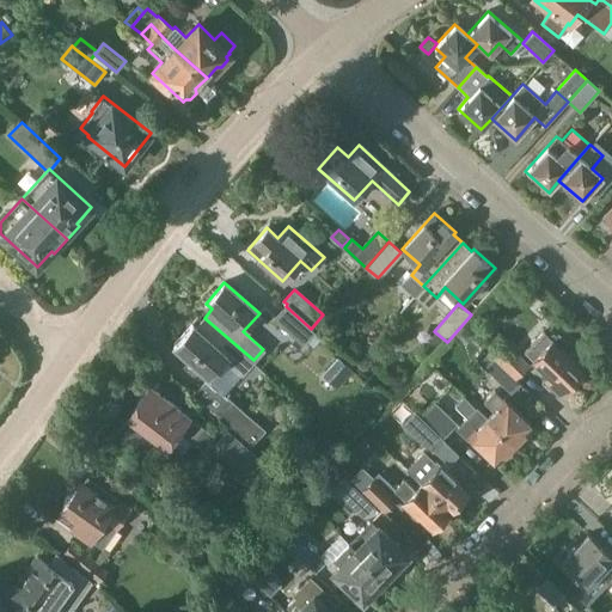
[(311,329),(286,306),(274,319),(303,344),(314,331),(311,329)]
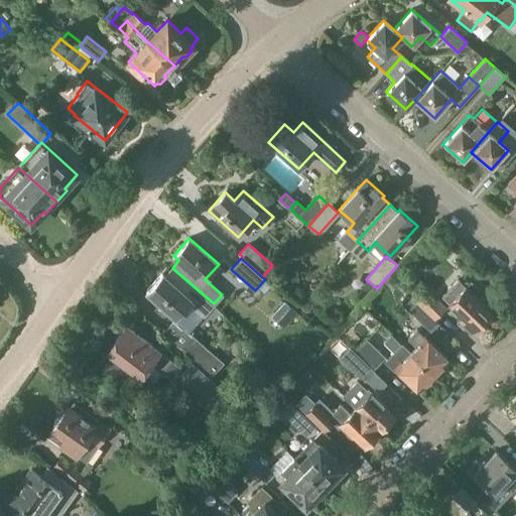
[(162,273),(146,291),(175,317),(189,301),(205,314),(214,303),(172,268),(165,276),(162,273)]
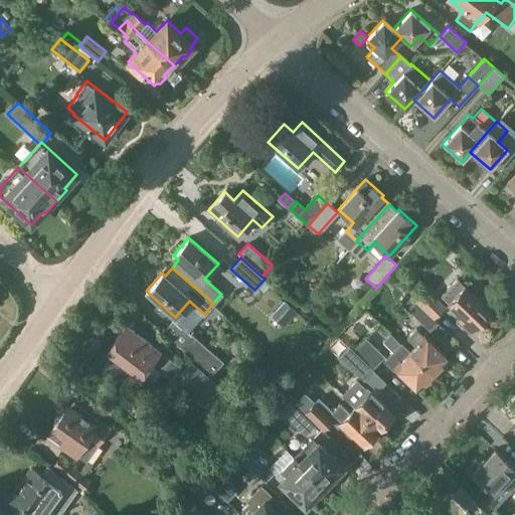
[(485,293),(480,298),(474,292),(478,287),(471,281),(469,283),(466,280),(463,284),(458,279),(442,296),(449,303),(449,304),(462,316),(458,320),(471,332),(491,311),(497,305),(485,293)]
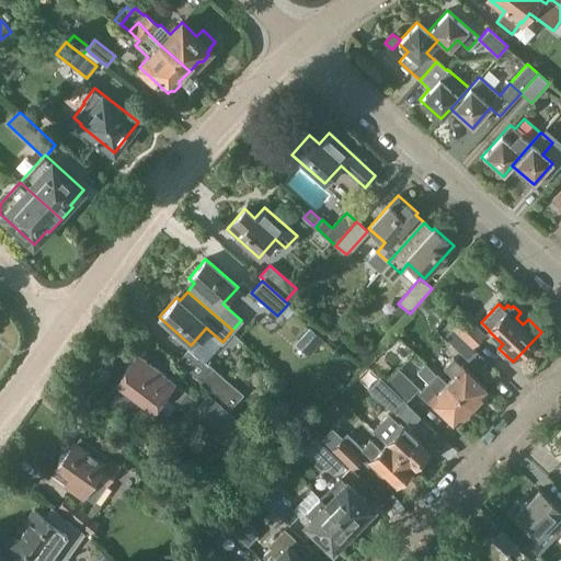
[(450,323),(474,348),(487,335),(461,311),(450,323)]
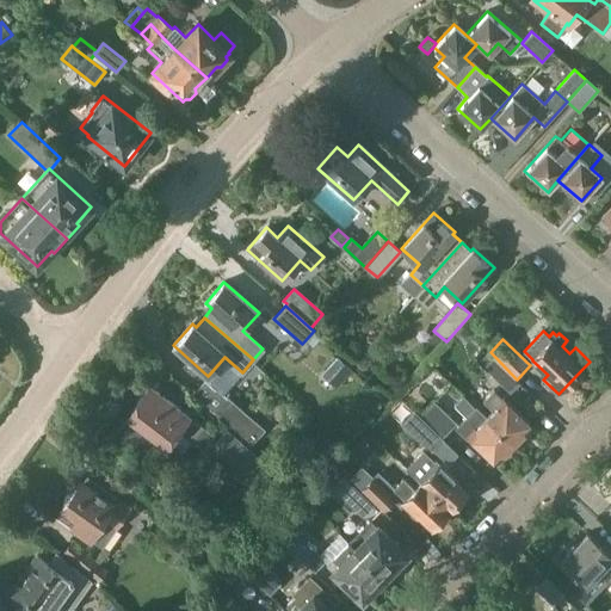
[(517,380),(491,352),(489,353),(488,352),(477,364),(506,390),(517,380)]
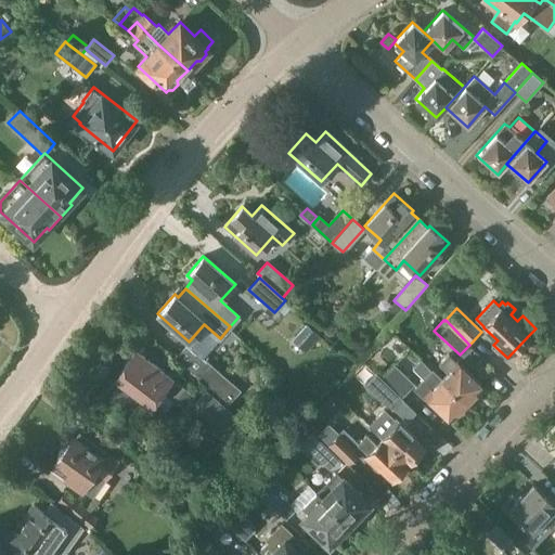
[(306,352),(321,336),(306,323),(292,339),(306,352)]
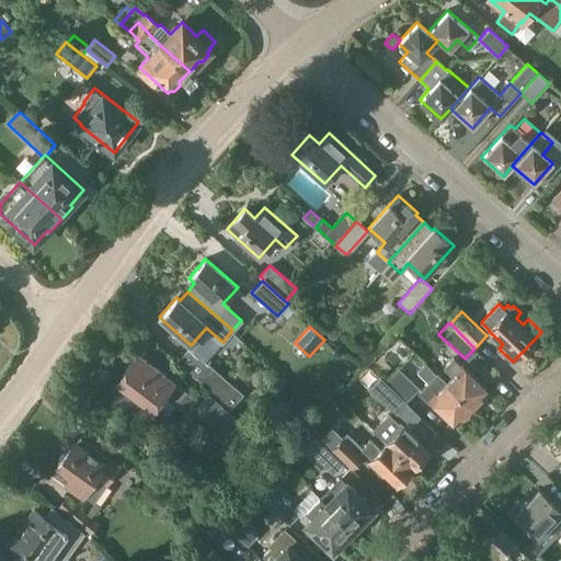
[(172,379),(172,378),(134,348),(111,378),(116,382),(106,396),(135,418),(145,404),(149,408),(152,404),(168,416),(178,404),(186,411),(196,398),(172,379)]
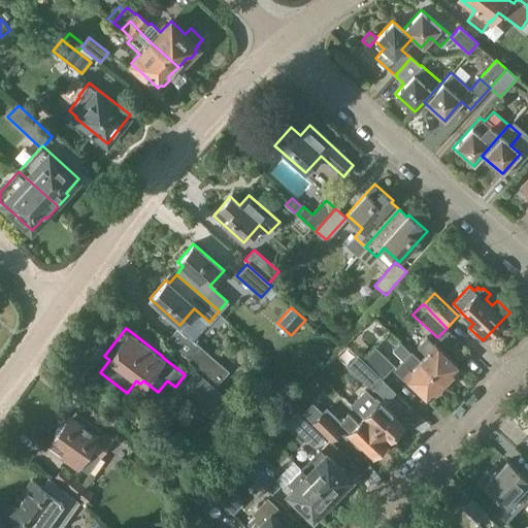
[(421,360),(444,383),(459,368),(427,336),(418,347),(426,354),(421,360)]
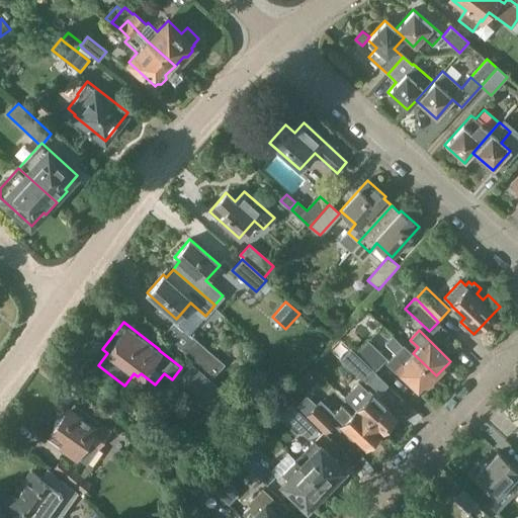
[(193,337),(181,350),(212,377),(225,365),(193,337)]
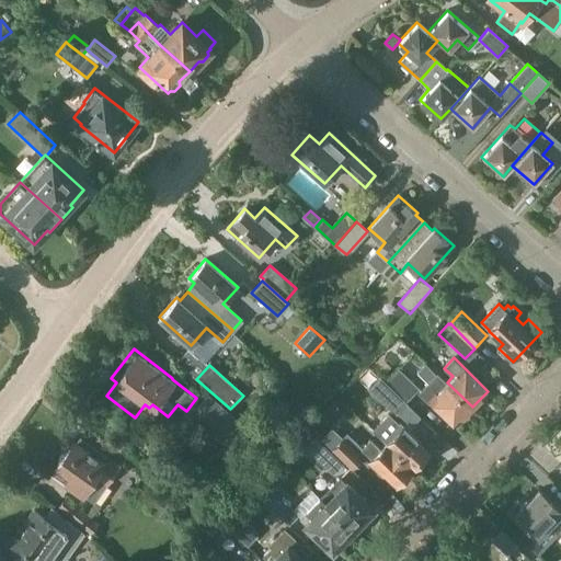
[(399,368),(387,380),(408,401),(419,389),(399,368)]
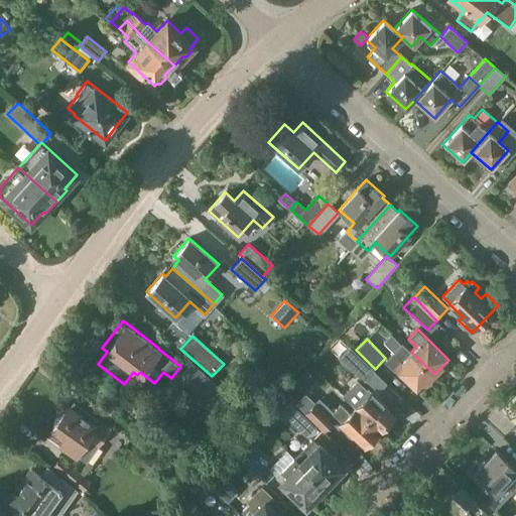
[(411,352),(402,343),(384,361),(395,371),(397,369),(418,390),(434,374),(411,352)]
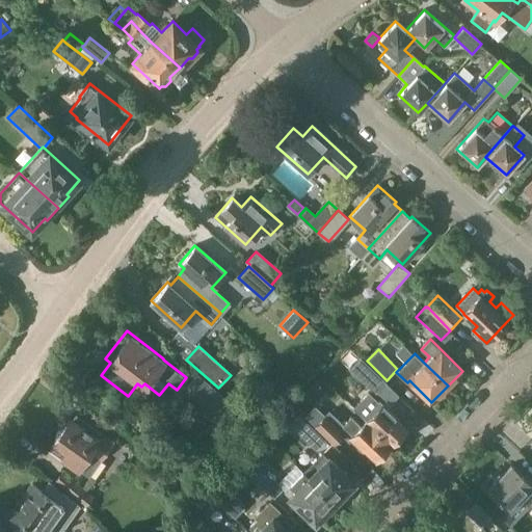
[(378,391),(386,382),(387,382),(361,357),(350,368),(375,394),(378,391)]
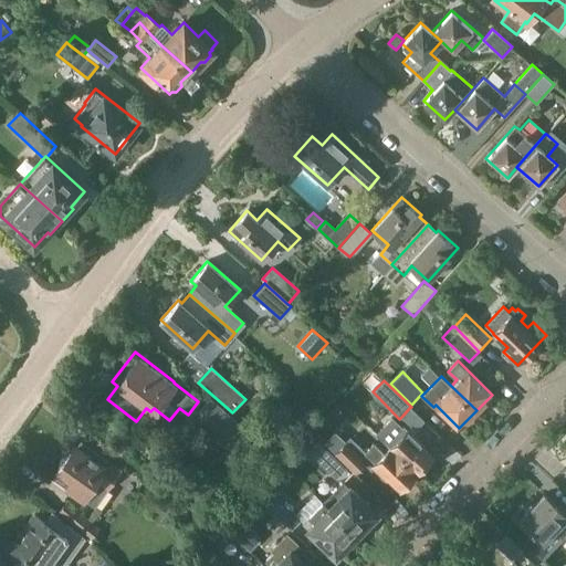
[(210,397),(191,418),(220,442),(229,450),(248,429),(239,421),(210,397)]
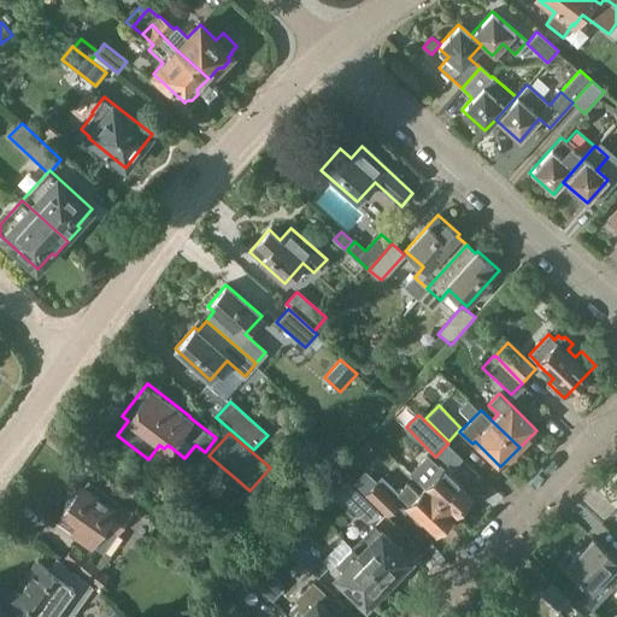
[(439,465),(428,454),(410,472),(424,488),(453,516),(470,498),(457,486),(459,483),(440,464),(439,465)]
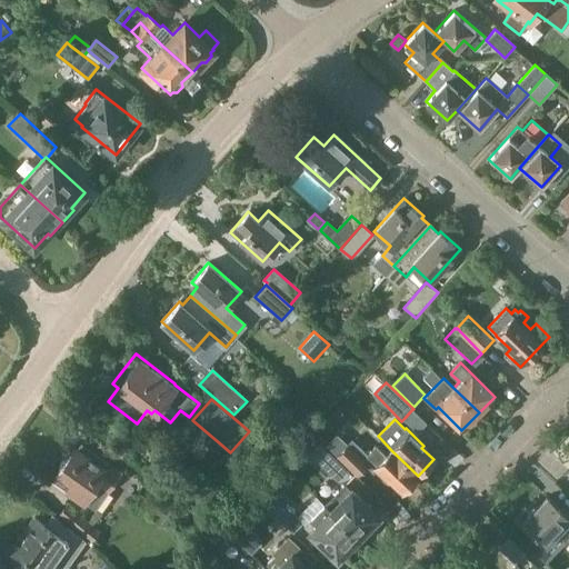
[(286,432),(271,448),(285,460),(299,445),(286,432)]
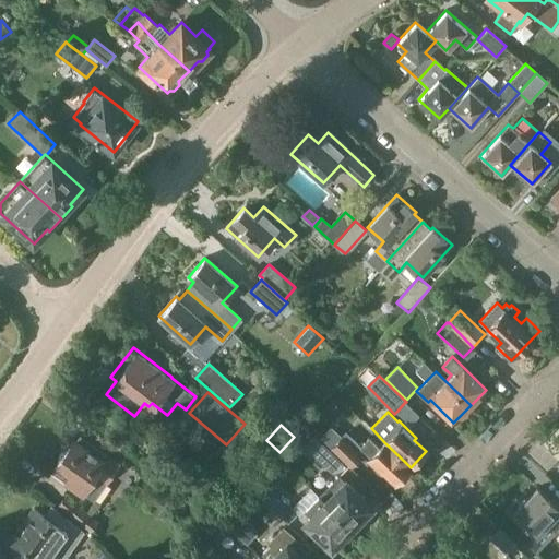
[(369,438),(360,447),(348,436),(334,451),(351,467),(364,452),(370,458),(368,461),(381,474),(383,472),(395,484),(411,467),(384,442),(379,448),(369,438)]
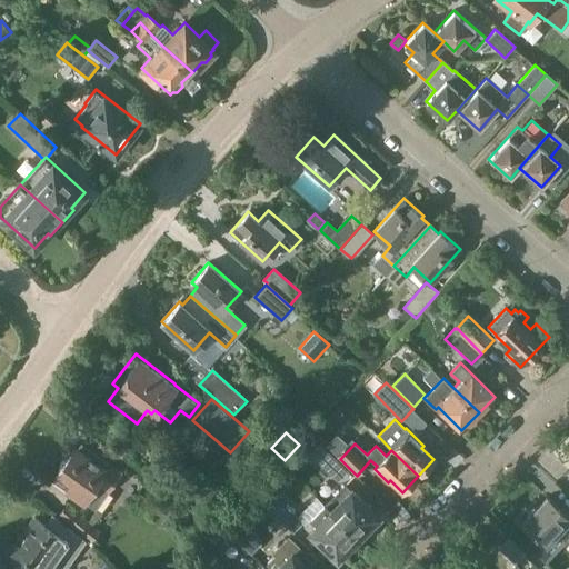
[(80,451),(76,448),(53,479),(95,508),(121,471),(85,446),(80,451)]
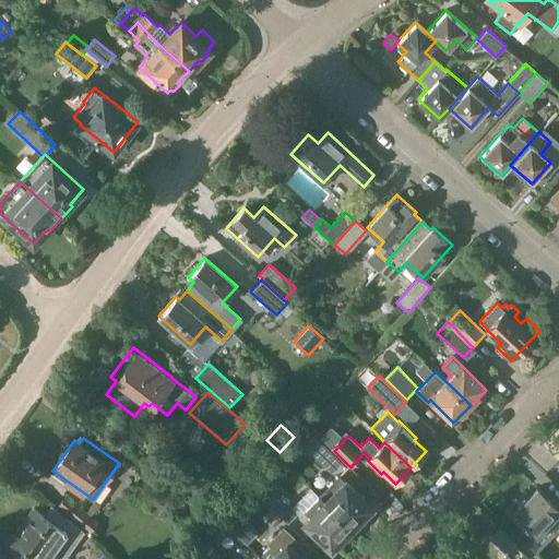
[(324,444),(314,454),(329,468),(333,473),(343,463),(324,444)]
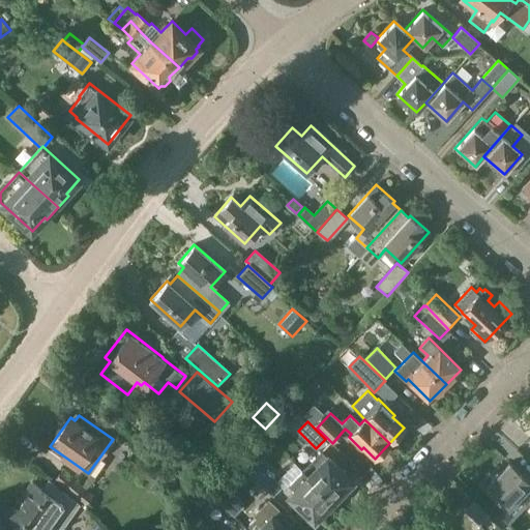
[(321,452),(302,471),(333,501),(336,498),(340,498),(346,492),(346,488),(352,482),(337,468),(339,467),(329,458),(328,459),(322,451),(321,451),(321,452)]
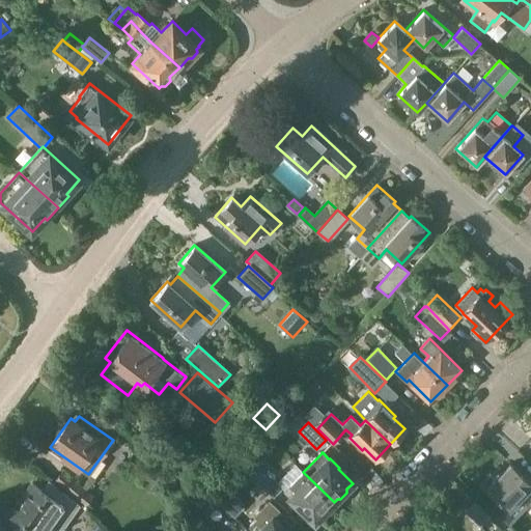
[(249,454),(239,466),(257,484),(259,482),(274,498),(283,488),(283,487),(278,482),(249,454)]
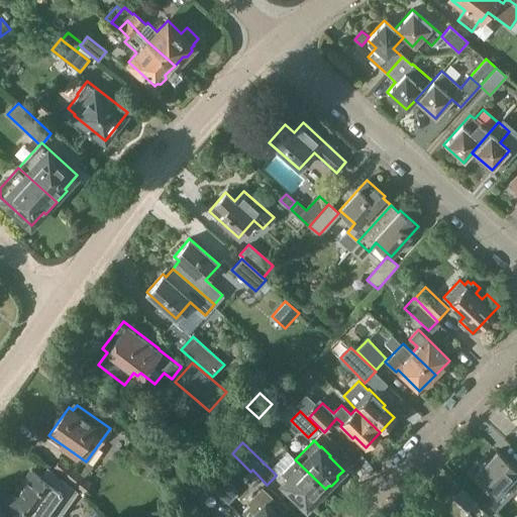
[(516,470),(498,451),(476,475),(496,495),(507,485),(514,492),(516,489),(516,470)]
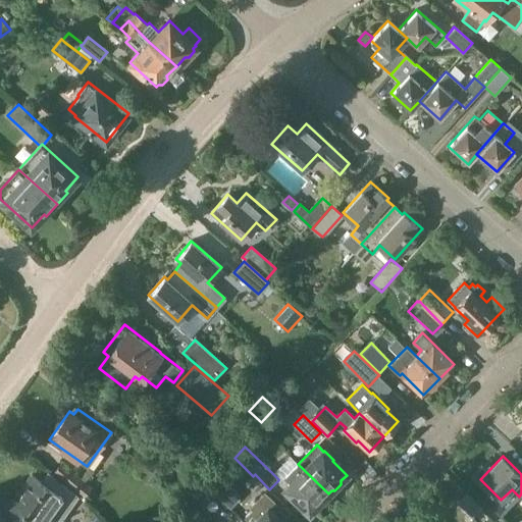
[(62,463),(53,475),(71,489),(80,496),(85,500),(93,488),(62,463)]
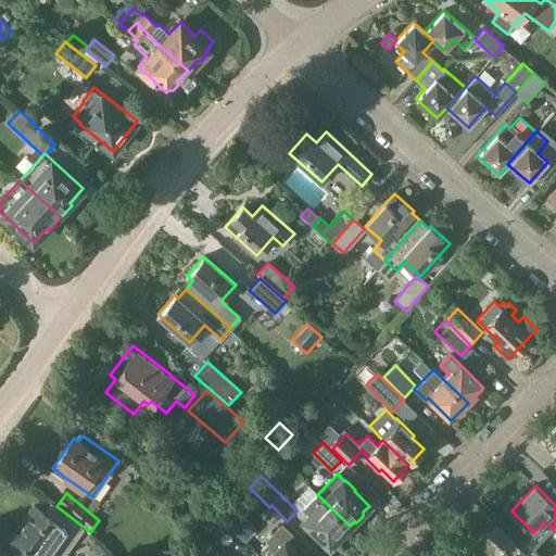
[(163,508),(168,500),(159,493),(152,501),(163,508)]
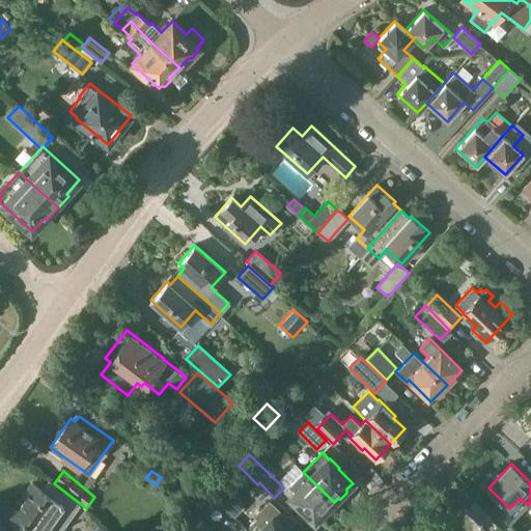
[(285,491),(284,492),(291,497),(290,499),(299,507),(301,506),(315,521),(322,514),(325,515),(332,508),(331,504),(334,502),(303,472),(285,491)]
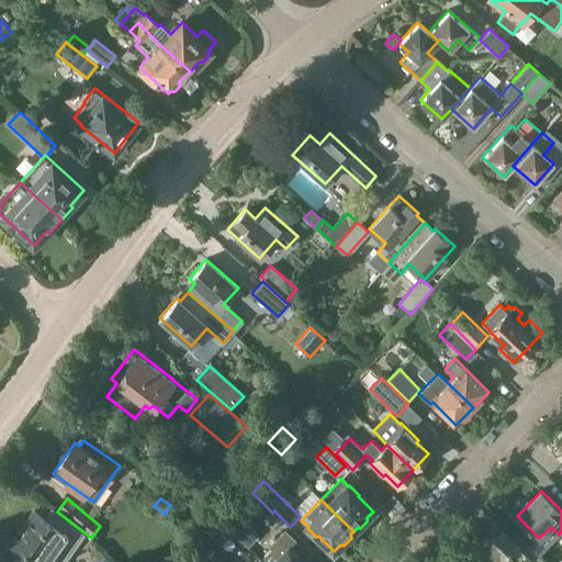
[(52,508),(44,518),(35,510),(11,544),(36,561),(65,561),(86,534),(77,527),(57,512),(52,508)]
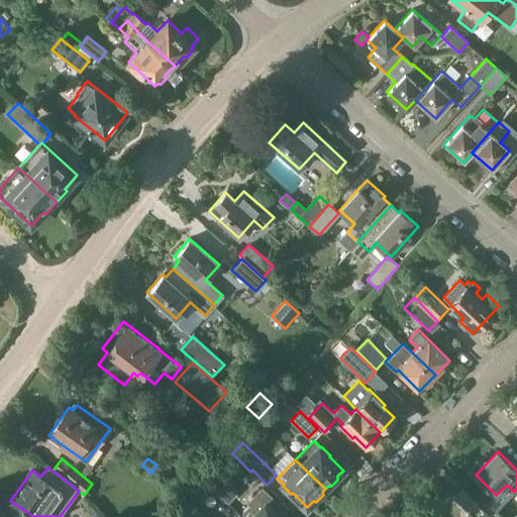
[(221,477),(212,487),(222,496),(231,487),(221,477)]
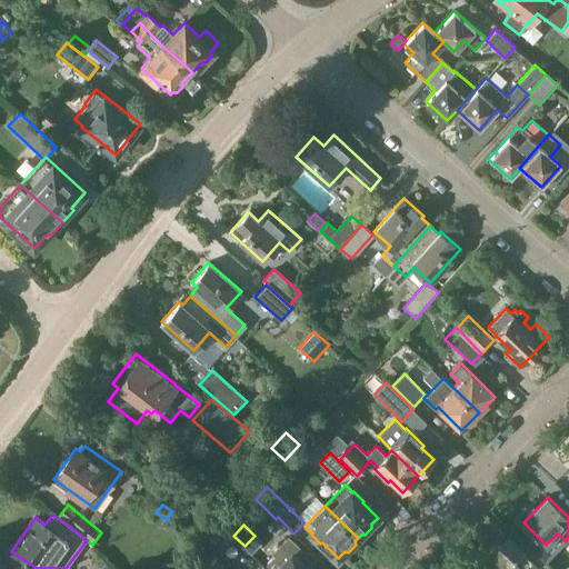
[(275,556),(265,566),(263,565),(262,566),(265,568),(305,568),(300,565),(302,562),(293,553),(300,546),(288,536),(271,552),(275,556)]
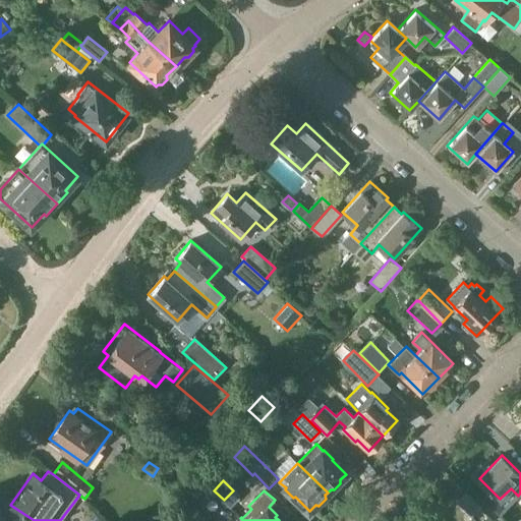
[(482,509),(465,493),(456,503),(472,519),(482,509)]
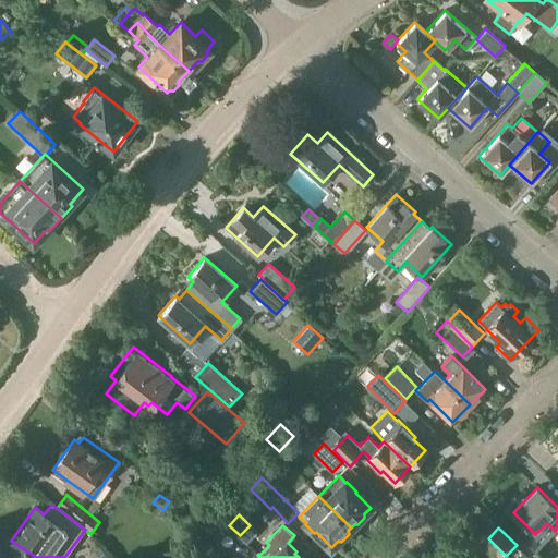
[(199,552),(205,557),(216,557),(220,554),(208,542),(199,552)]
